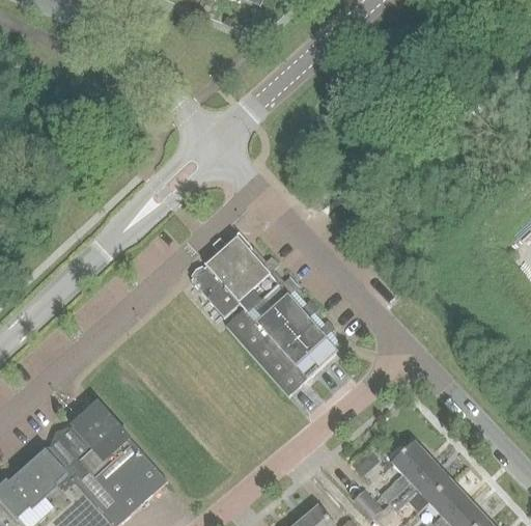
[(338,349),(328,336),(239,237),(206,266),(191,279),(224,316),(240,302),(245,307),(226,325),(288,395),(338,349)]
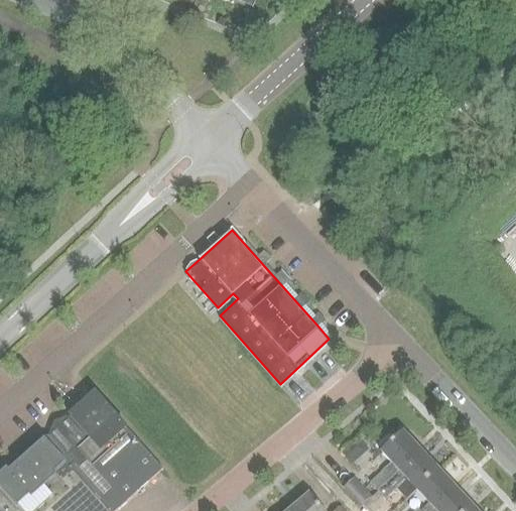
[(89,433),(65,456),(114,510),(164,466),(97,391),(72,414),(89,433)]
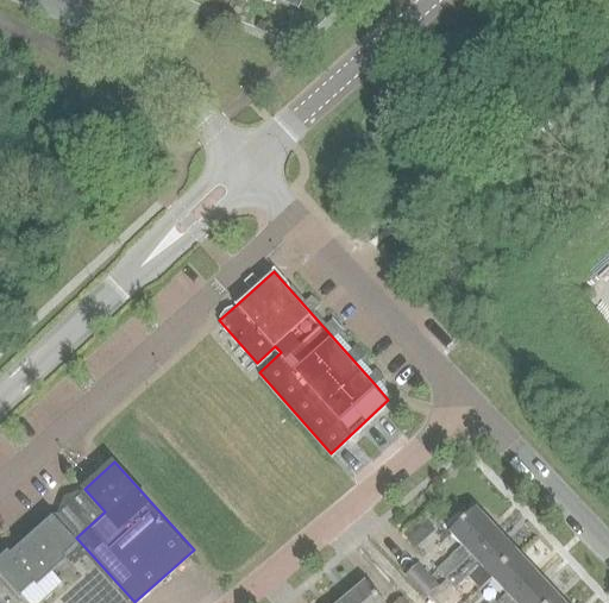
[(472,552),(498,528),(477,507),(452,531),(464,544),(440,566),(449,575),(460,564),(472,552)]
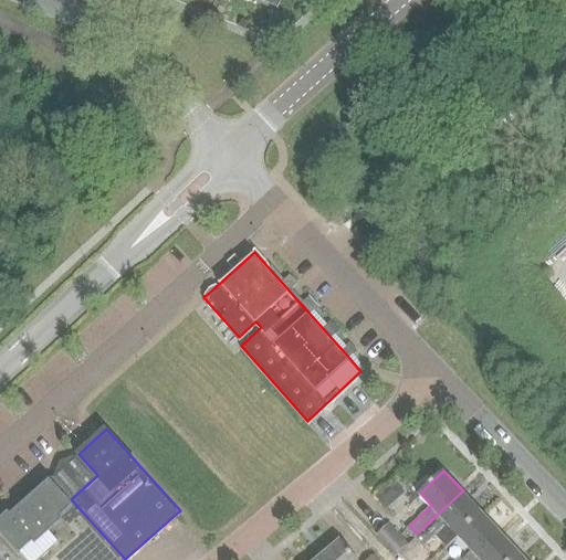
[(123,559),(51,478),(0,524),(0,553),(6,559),(123,559)]
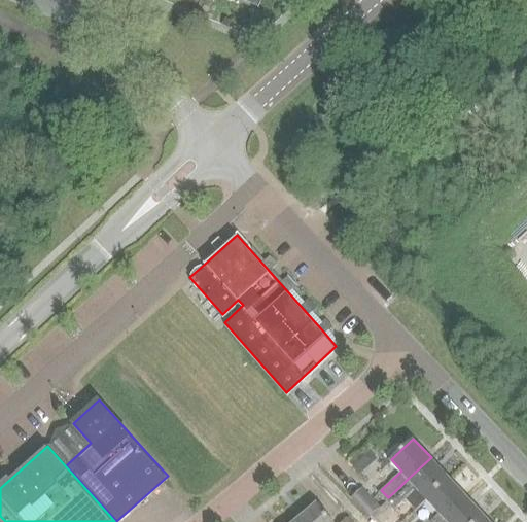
[(449,477),(431,457),(409,478),(426,497),(449,477)]
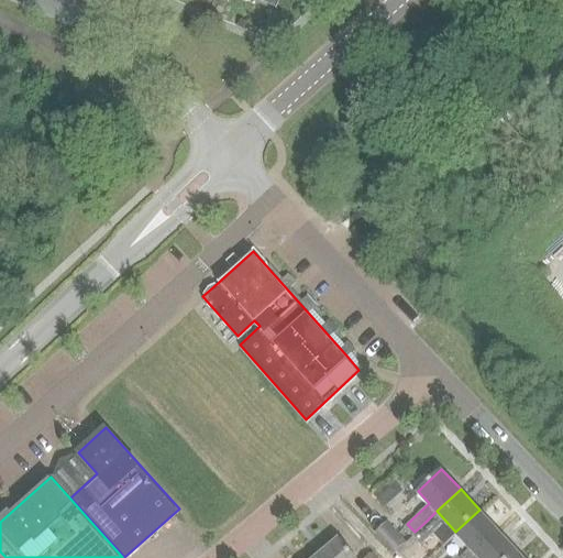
[(498,529),(479,510),(455,532),(475,551),(498,529)]
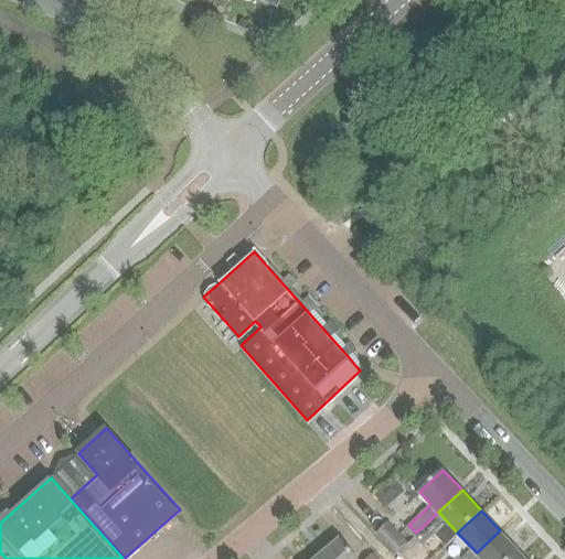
[(375,529),(395,550),(407,539),(387,518),(375,529)]
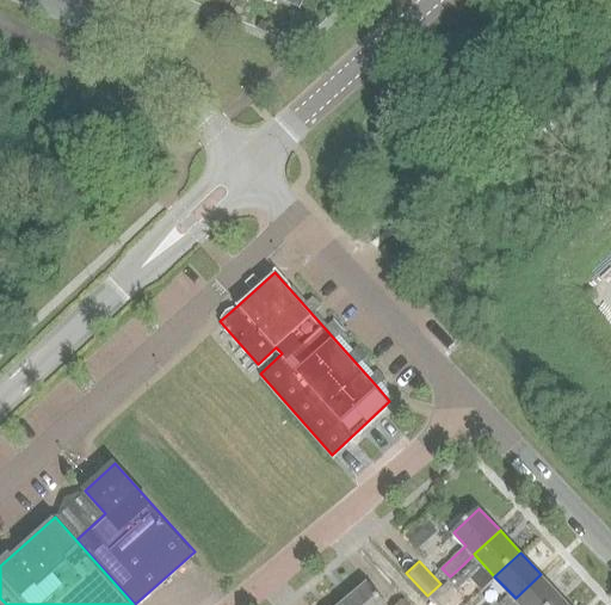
[(470,574),(462,566),(450,576),(458,586),(470,574)]
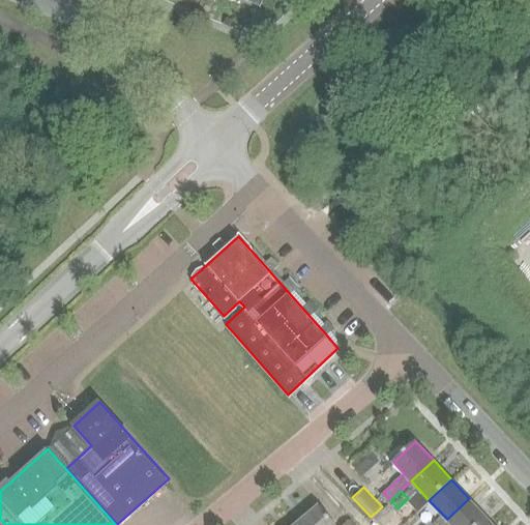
[(478,524),(487,517),(469,498),(447,519),(451,524),(478,524)]
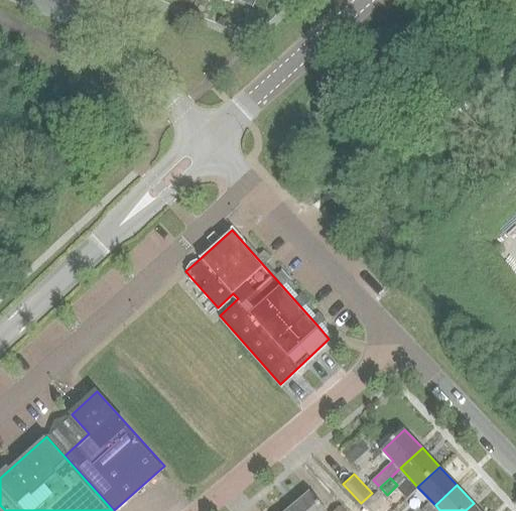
[(326,510),(309,491),(290,507),(293,510),(326,510)]
